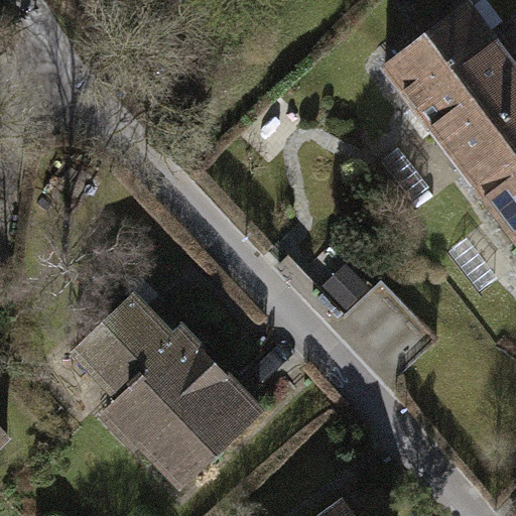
[(515,82),(459,6),(377,68),(473,192),(515,159),(515,82)]
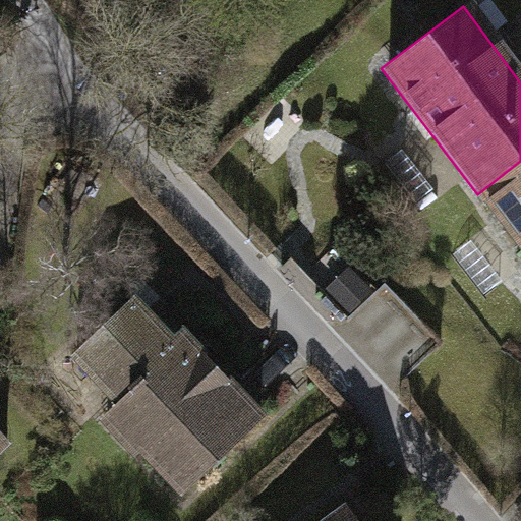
[(520,161),(477,194),(520,252),(520,161)]
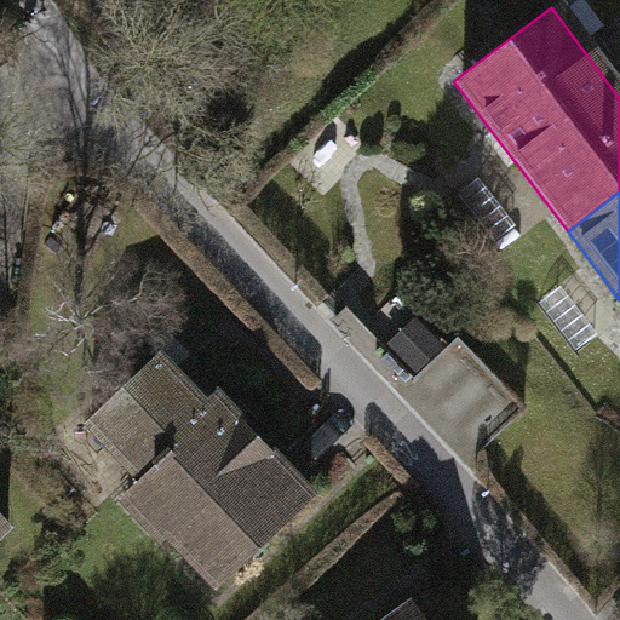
[(168,337),(68,431),(217,587),(316,492),(168,337)]
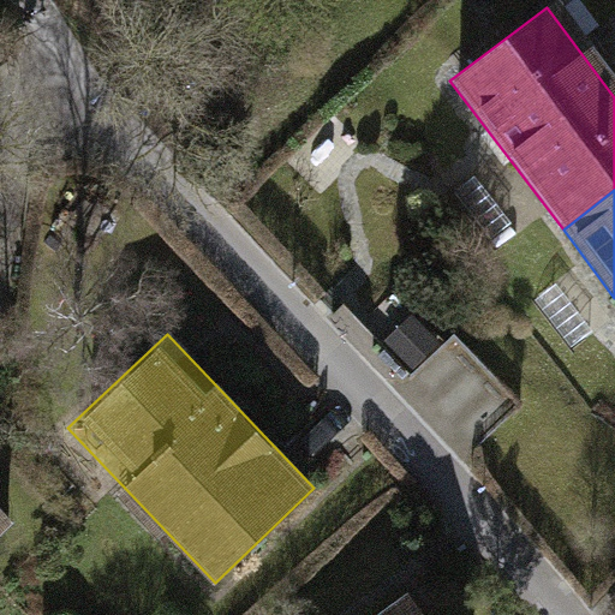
[(455,334),(411,375),(477,447),(521,406),(455,334)]
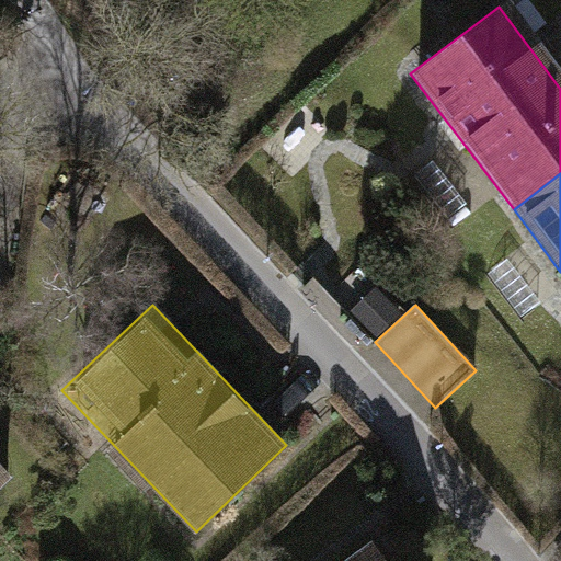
[(0,459),(0,485),(13,474),(0,459)]
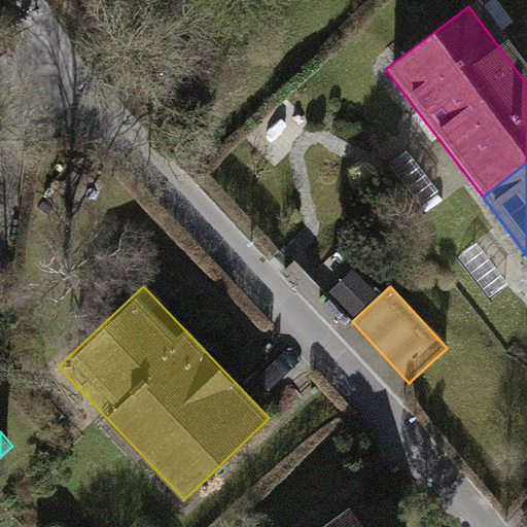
[(369,526),(353,506),(325,526),(369,526)]
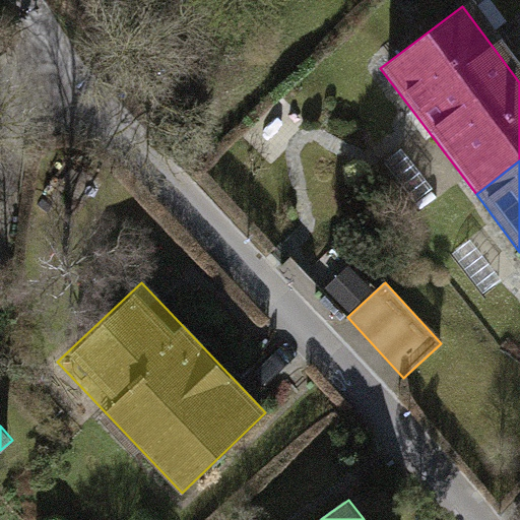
All buildings are outlined.
